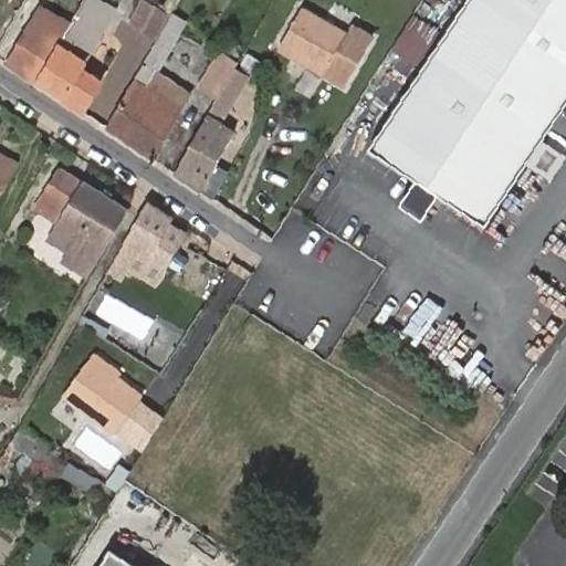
[(61,39),(37,82),(82,112),(100,81),(79,70),(113,10),(94,0),(83,0),(70,24),(66,30),(61,39)]
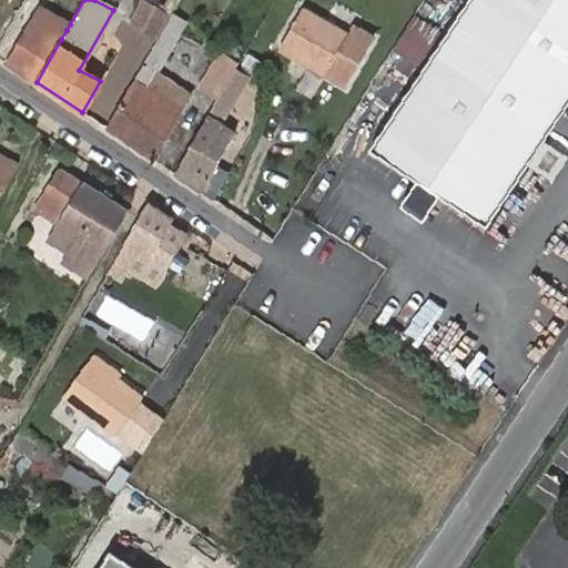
[(567,0),(466,0),(372,146),(488,222),(567,99),(567,0)]
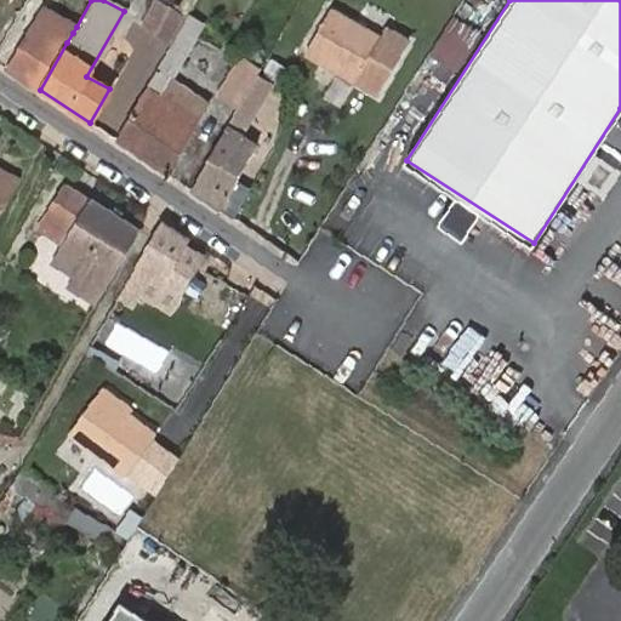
[(143,26),(169,41),(183,16),(158,1),(143,26)]
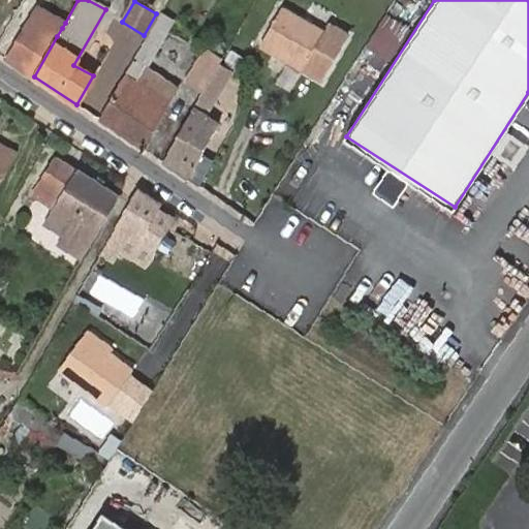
[(386,7),(363,47),(392,64),(416,26),(386,7)]
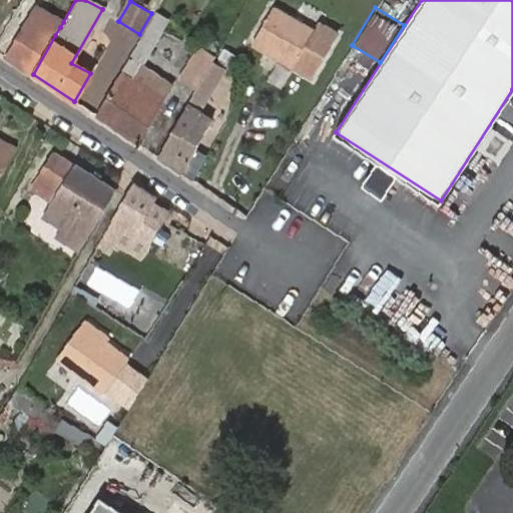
[(315,33),(275,8),(252,42),(294,67),(315,33)]
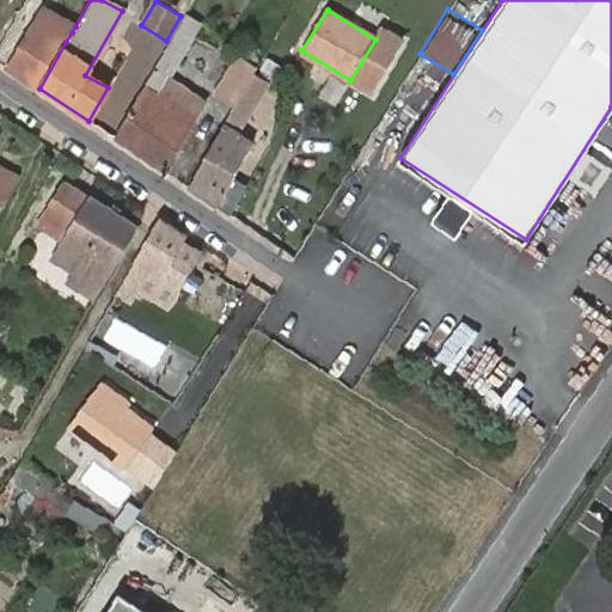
[(38,11),(7,67),(40,89),(66,42),(46,30),(53,18),(38,11)]
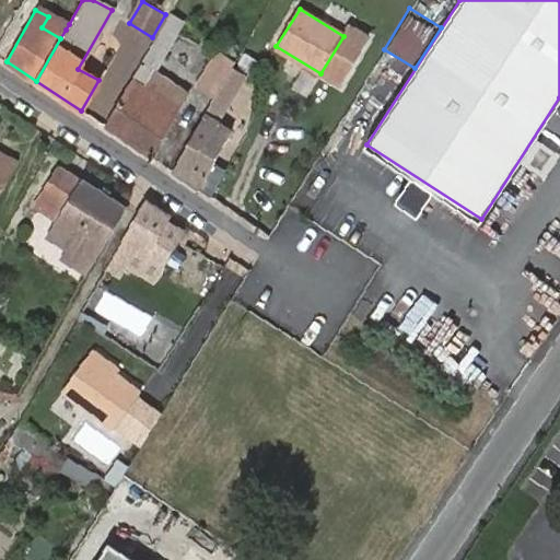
[(171,12),(105,126),(150,156),(160,141),(179,109),(147,86),(155,71),(185,21),(172,12),(171,12)]
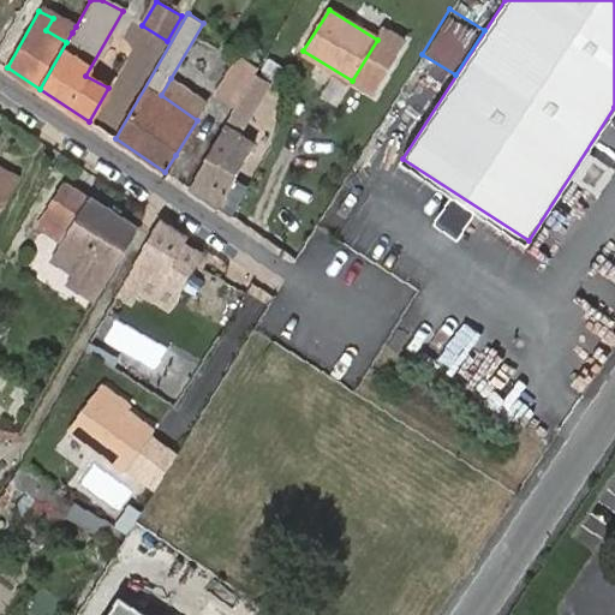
[(65,29),(72,33),(76,27),(69,23),(65,29)]
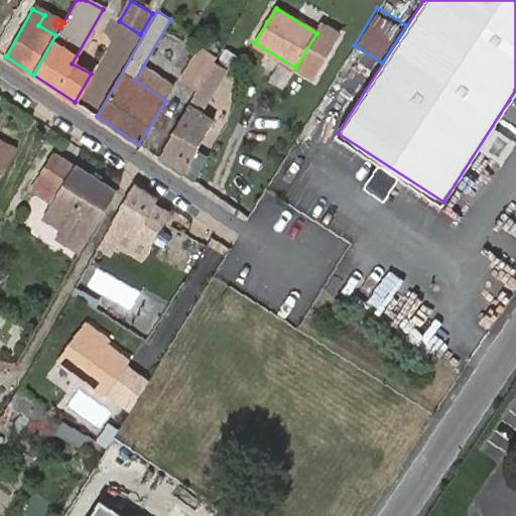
[(182,79),(199,88),(214,61),(217,57),(201,48),(182,79)]
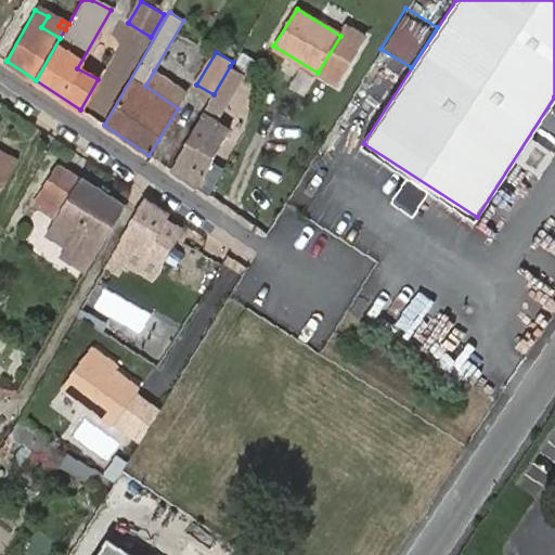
[(171,170),(208,195),(223,168),(213,160),(230,129),(219,121),(244,74),(230,66),(214,94),(171,170)]
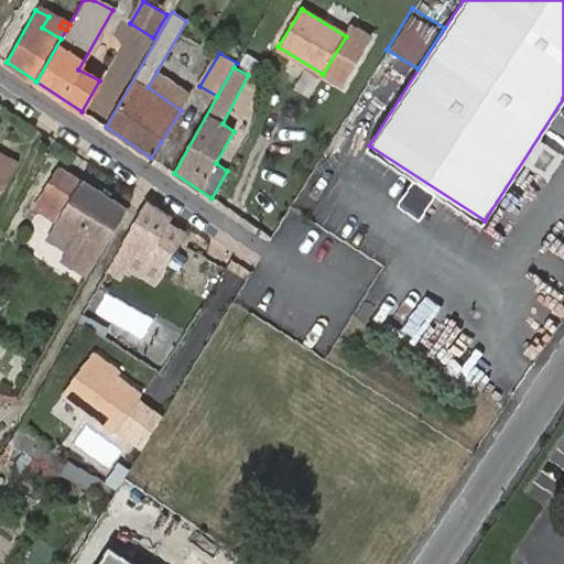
[(156,72),(148,87),(181,110),(190,95),(156,72)]
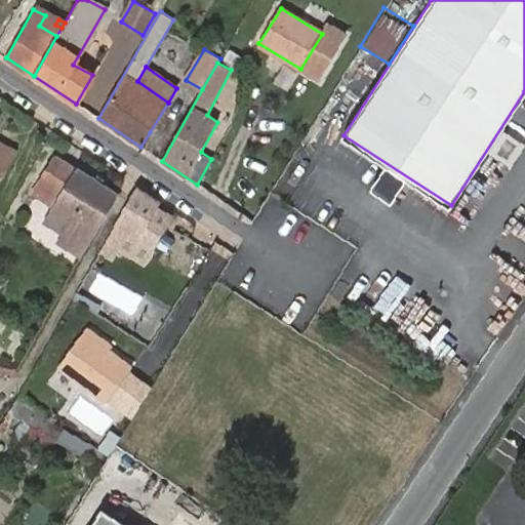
[(15,151),(0,142),(0,150),(11,157),(15,151)]
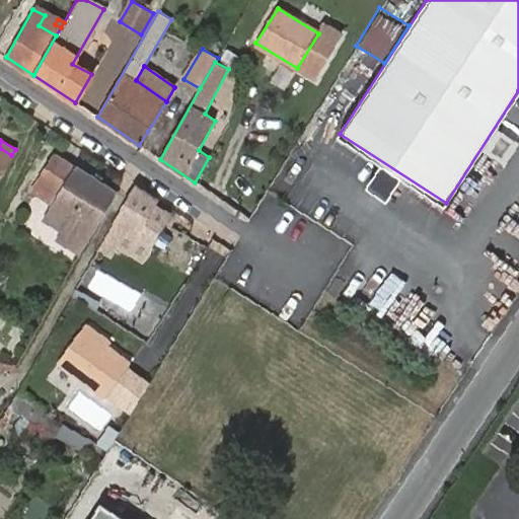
[(0,175),(11,155),(0,148),(0,175)]
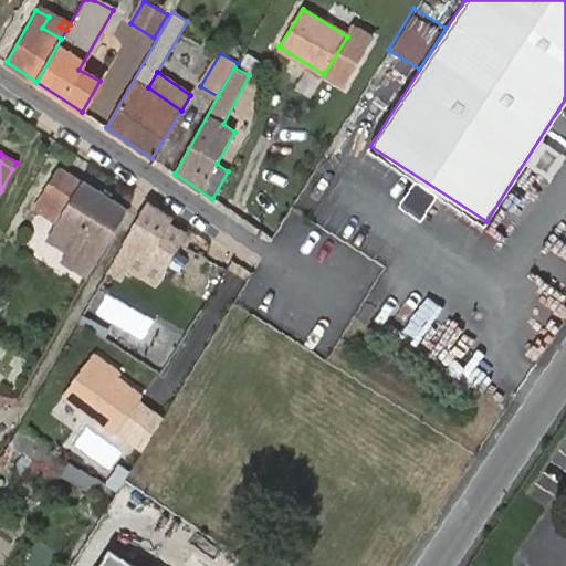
[(87,276),(129,209),(62,167),(42,199),(63,211),(58,221),(46,238),(67,250),(61,260),(87,276)]
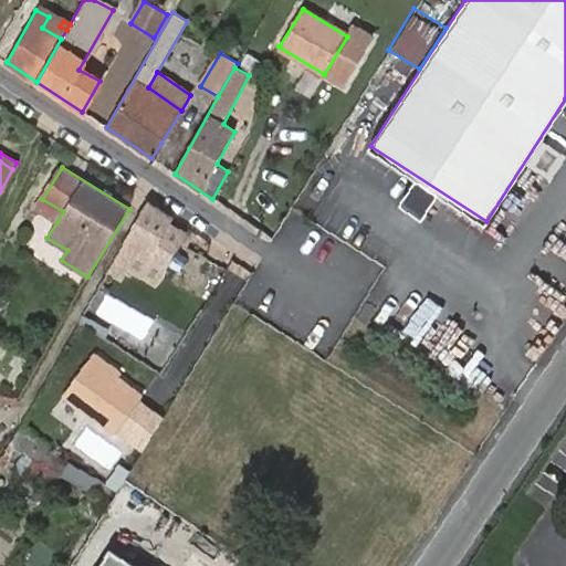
[(63,211),(42,199),(35,209),(58,221),(63,211)]
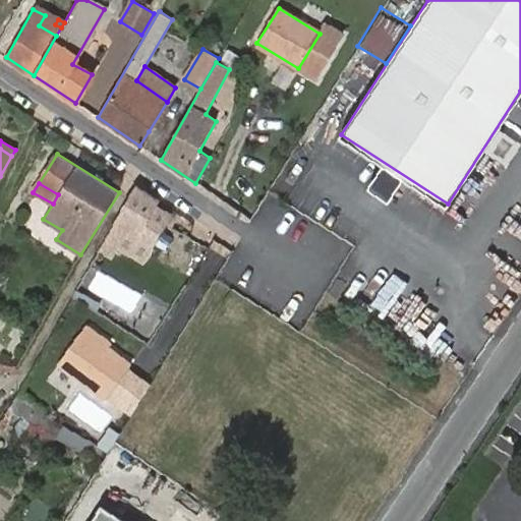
[(161,211),(165,204),(135,184),(110,231),(110,234),(100,249),(112,256),(117,245),(146,261),(170,216),(161,211)]
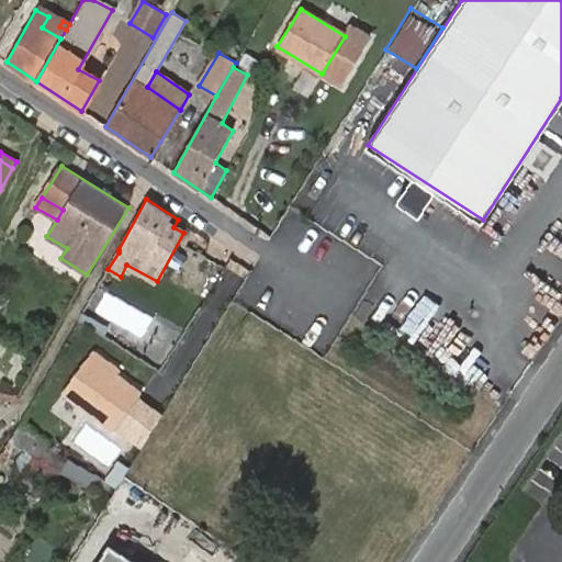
[(94,348),(90,355),(116,374),(121,368),(94,348)]
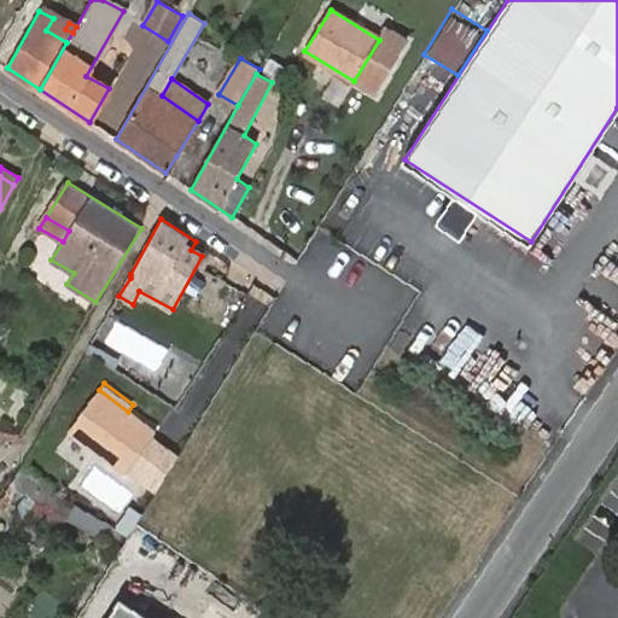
[(99,390),(68,432),(124,473),(126,472),(155,494),(179,455),(153,435),(156,432),(128,412),(99,390)]
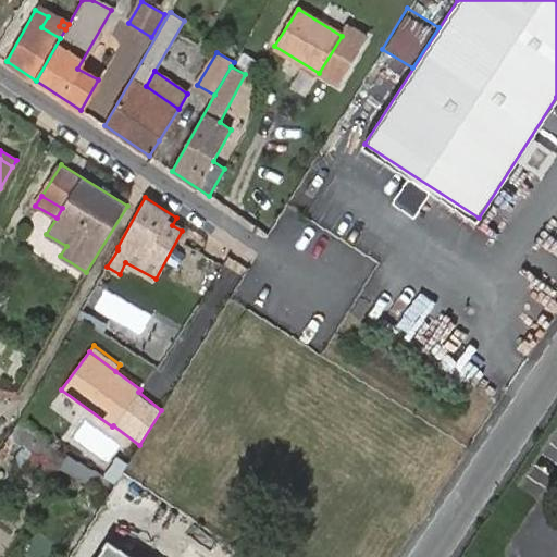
[(69,455),(20,420),(10,438),(22,446),(60,468),(69,455)]
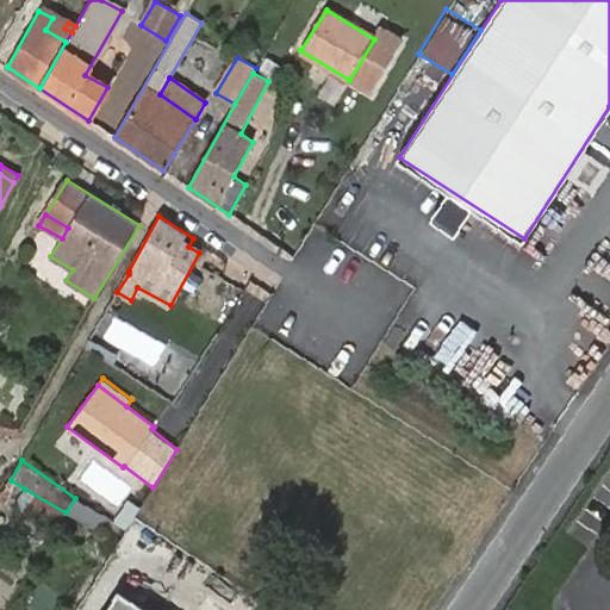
[(12,510),(54,531),(66,512),(24,489),(12,510)]
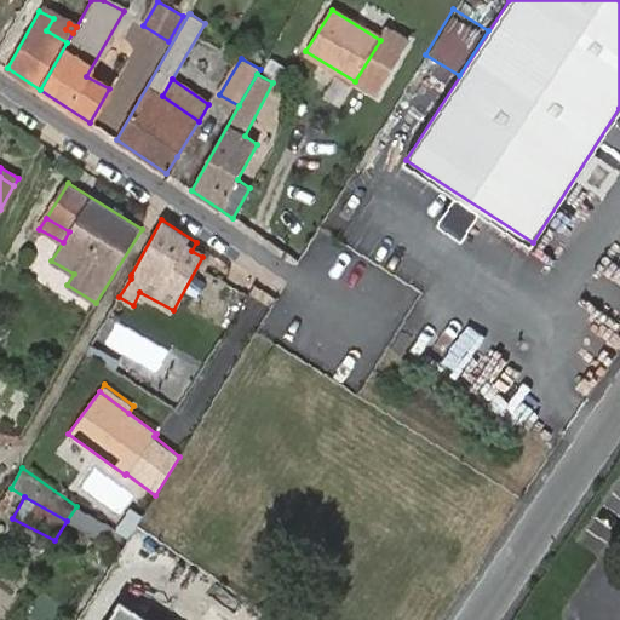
[(110,526),(76,506),(67,521),(90,535),(101,541),(110,526)]
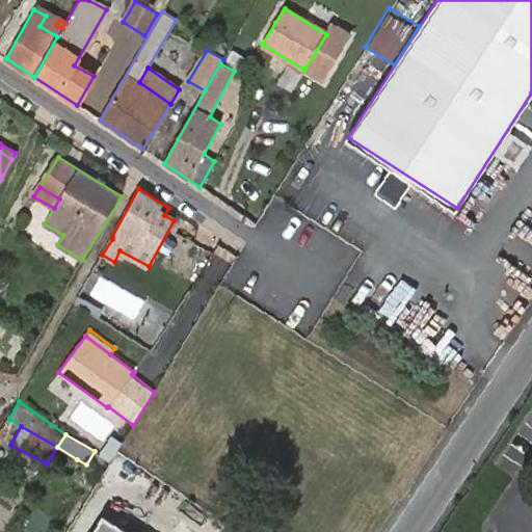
[(77,459),(57,447),(47,463),(68,475),(77,459)]
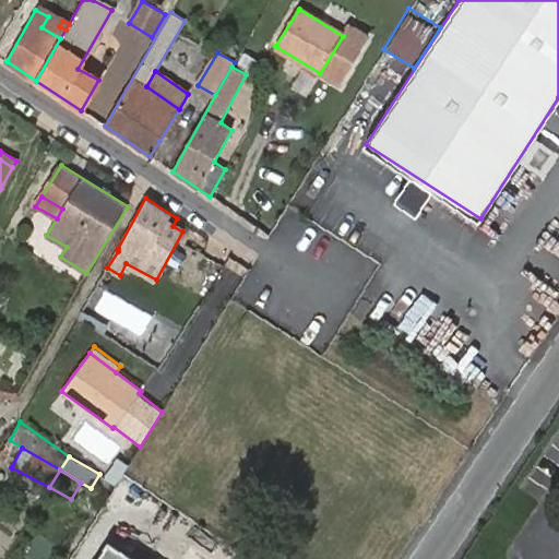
[(140,558),(107,538),(93,558),(140,558)]
